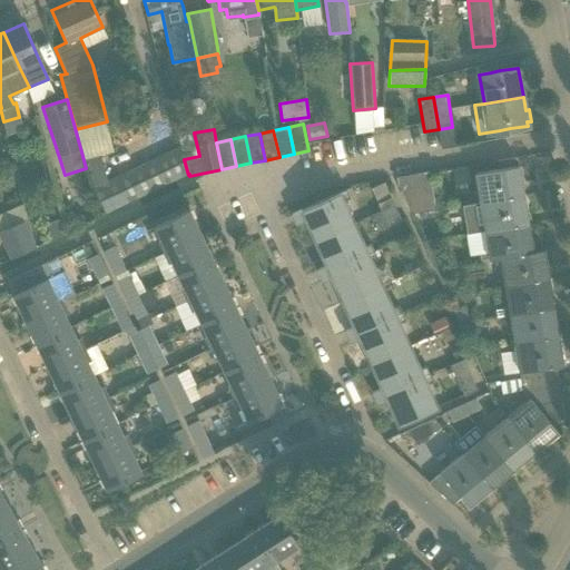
[(188,175),(184,159),(179,146),(164,154),(176,180),(188,175)]
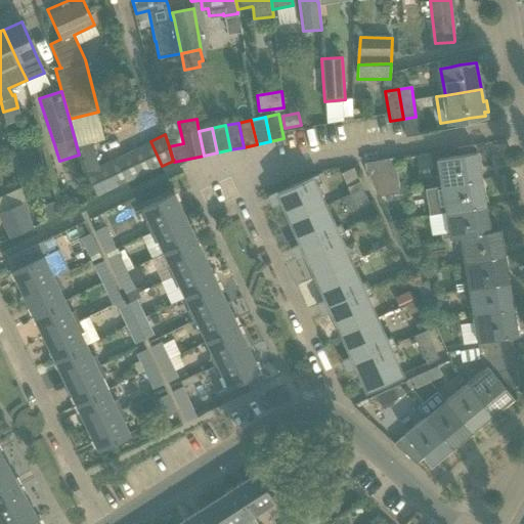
[(162,166),(150,141),(139,146),(150,171),(162,166)]
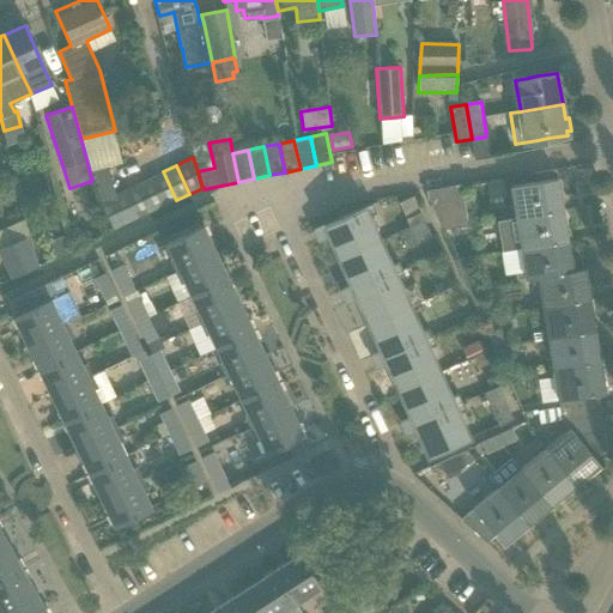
[(176,200),(163,171),(150,177),(163,206),(176,200)]
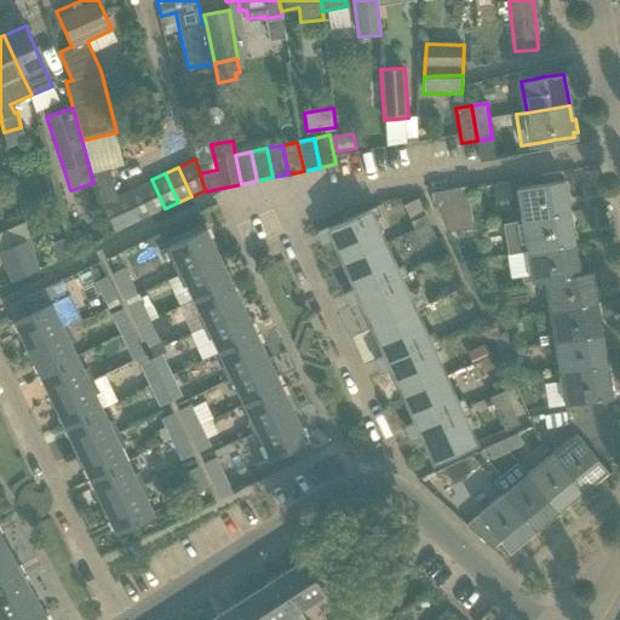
[(165,208),(151,179),(138,185),(151,214),(165,208)]
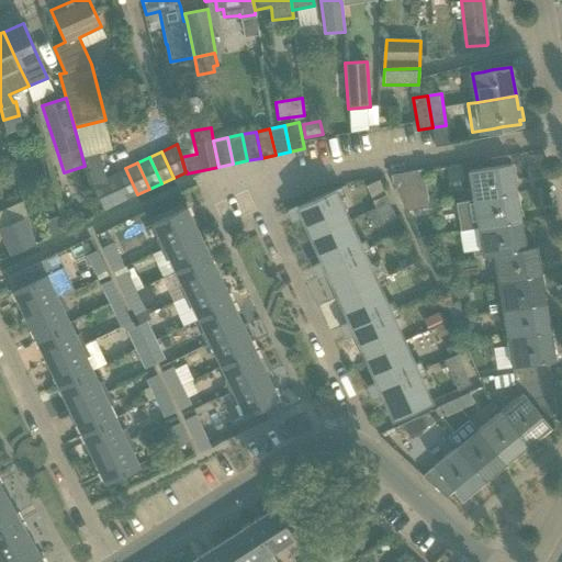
[(473,201),(516,194),(512,165),(469,171),(473,201)]
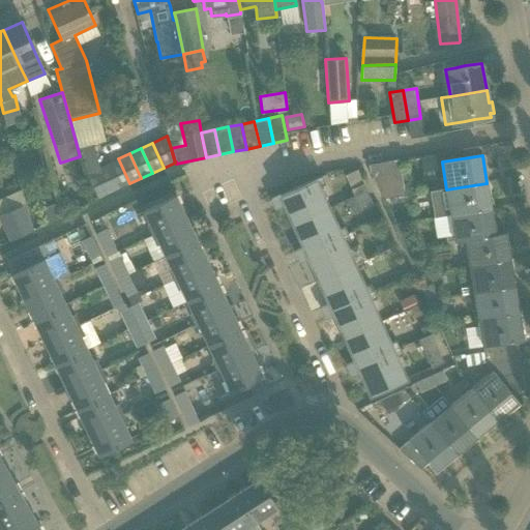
[(118,158),(107,164),(119,188),(129,183),(118,158)]
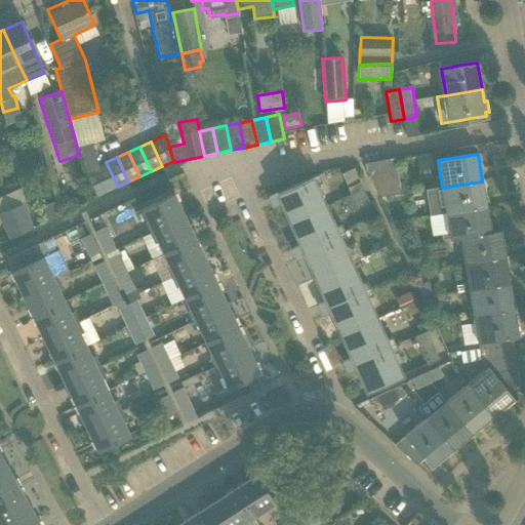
[(396,159),(380,161),(387,197),(401,194),(396,159)]
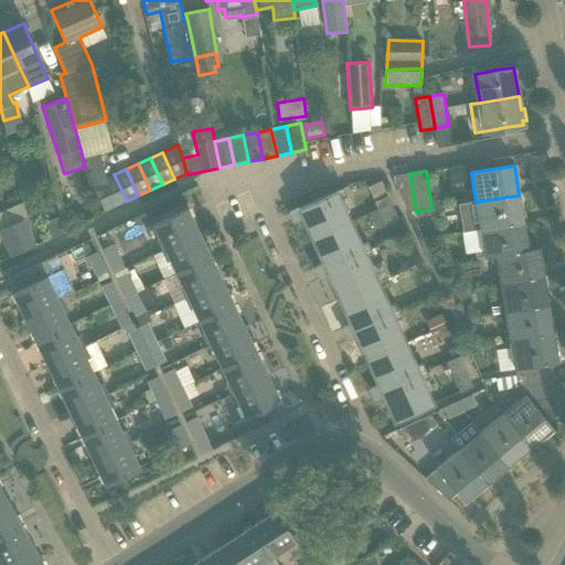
[(416,212),(409,173),(393,177),(394,184),(405,213),(416,212)]
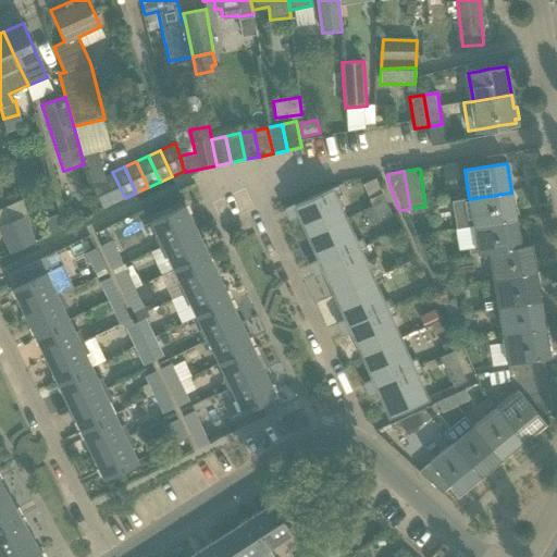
[(125,198),(112,172),(101,177),(113,203),(125,198)]
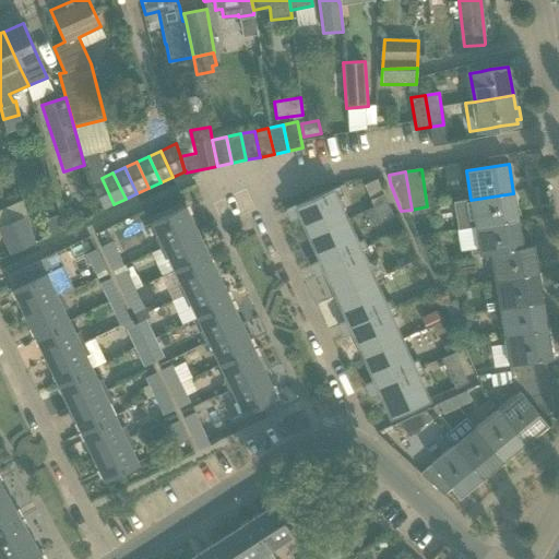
[(114,204),(102,178),(90,185),(100,211),(114,204)]
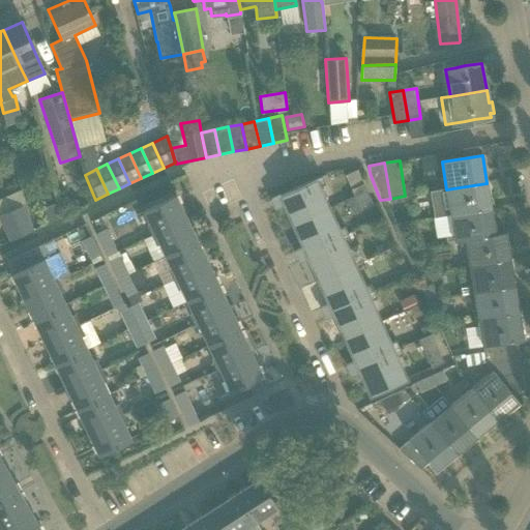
[(351,190),(363,184),(357,170),(344,176),(351,190)]
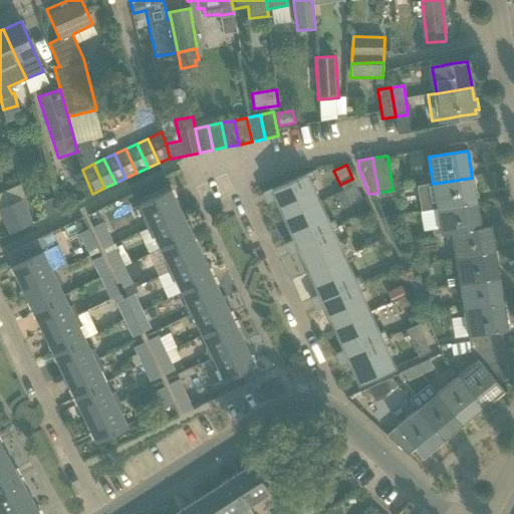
[(310,181),(315,179),(312,171),(263,193),(267,202),(275,199),(284,218),(320,202),(310,181)]
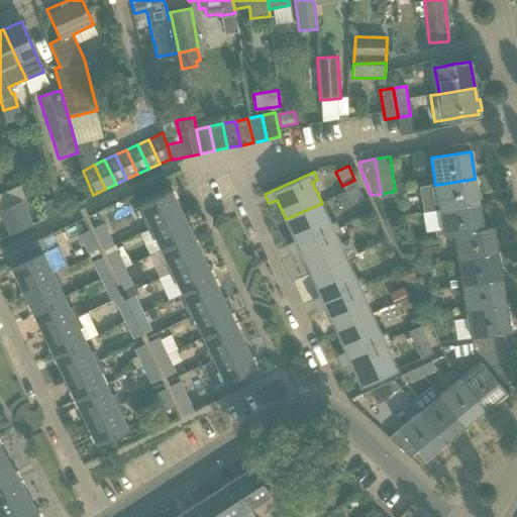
[(479,204),(475,179),(435,185),(439,211),(479,204)]
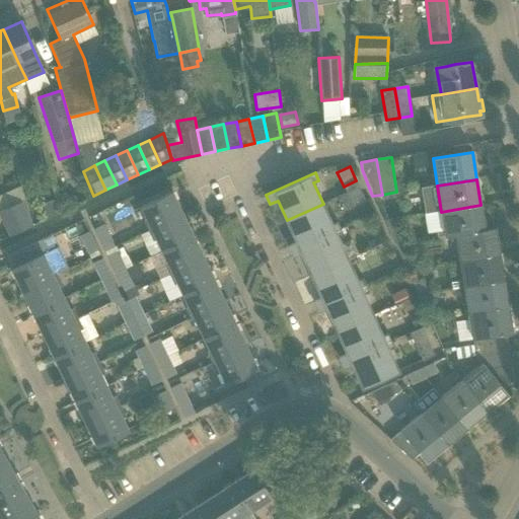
[(356,180),(344,187),(353,207),(365,200),(356,180)]
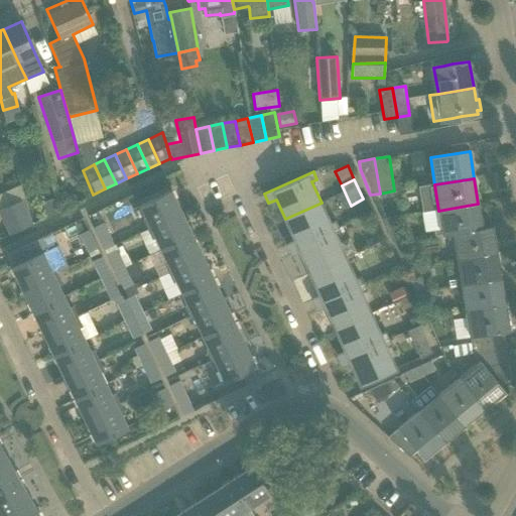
[(171,190),(140,206),(146,218),(143,219),(148,230),(182,213),(171,190)]
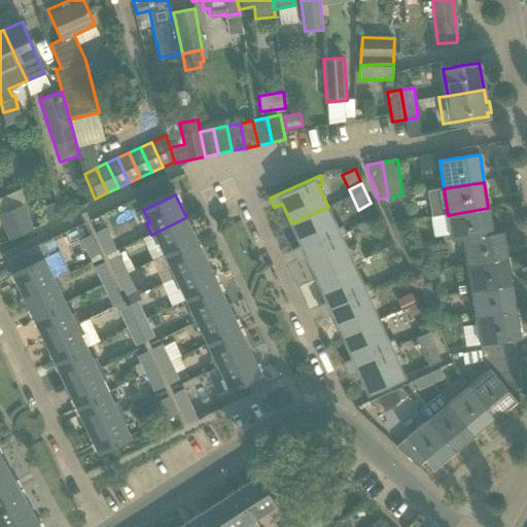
[(11,206),(0,210),(0,217),(9,240),(33,230),(30,221),(25,200),(11,206)]
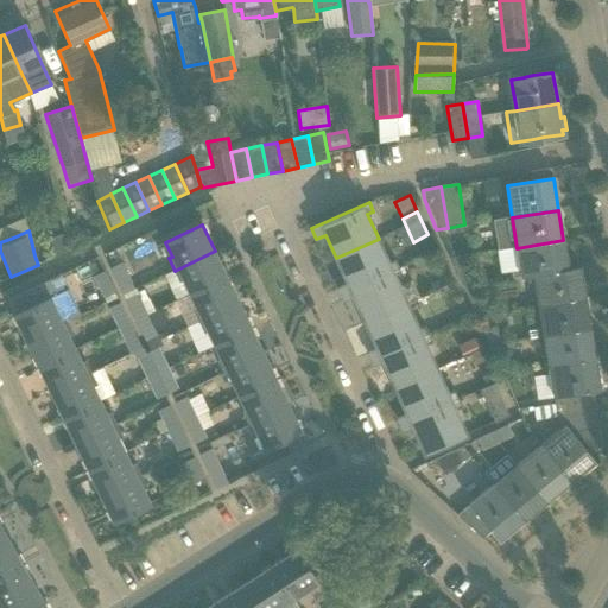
[(51,257),(73,248),(67,234),(48,240),(51,257)]
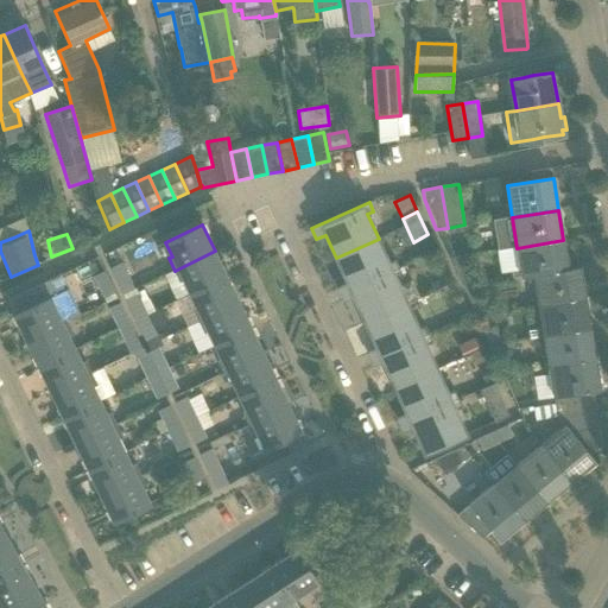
[(379,239),(336,258),(348,284),(339,289),(342,295),(399,268),(396,260),(390,263),(379,239)]
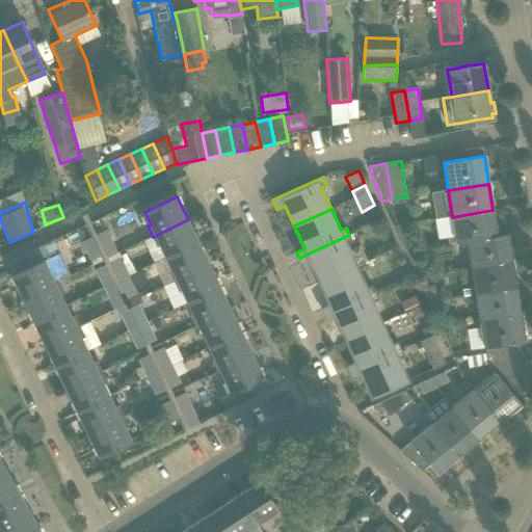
[(452,217),(456,237),(447,239),(449,245),(457,244),(467,242),(467,241),(497,237),(497,236),(493,210),(452,217)]
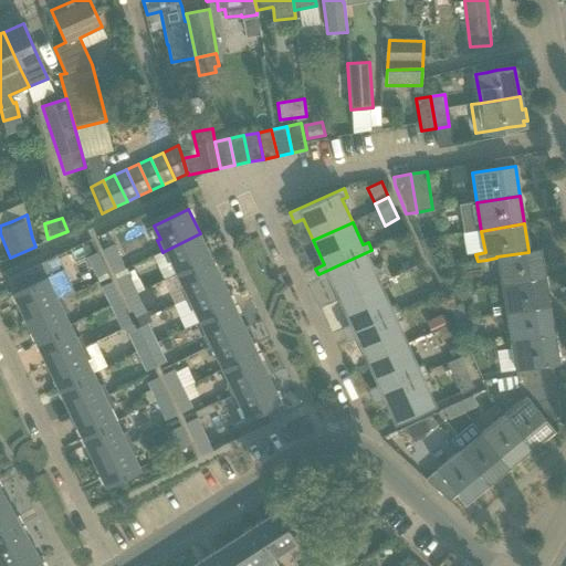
[(211,258),(200,233),(163,252),(167,262),(171,260),(178,274),(211,258)]
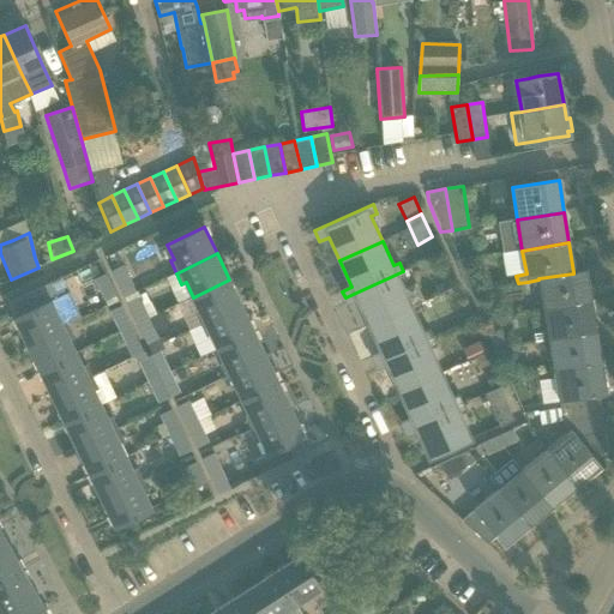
[(124,265),(112,271),(121,293),(133,287),(124,265)]
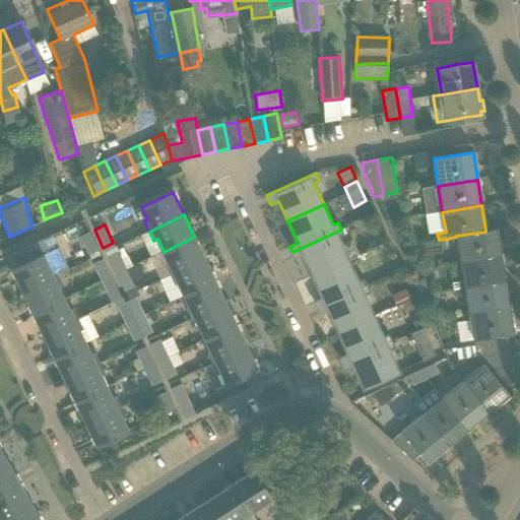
[(406,245),(408,245),(401,228),(391,233),(397,246),(405,243),(406,245)]
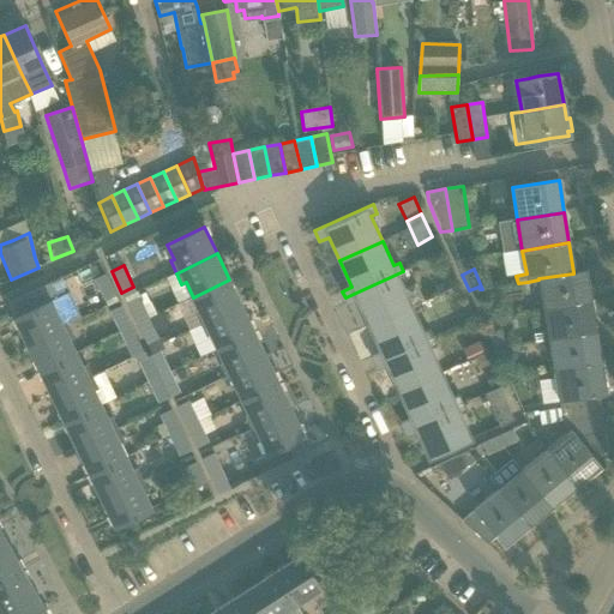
[(585,270),(573,272),(573,274),(539,278),(539,280),(543,309),(591,302),(585,270)]
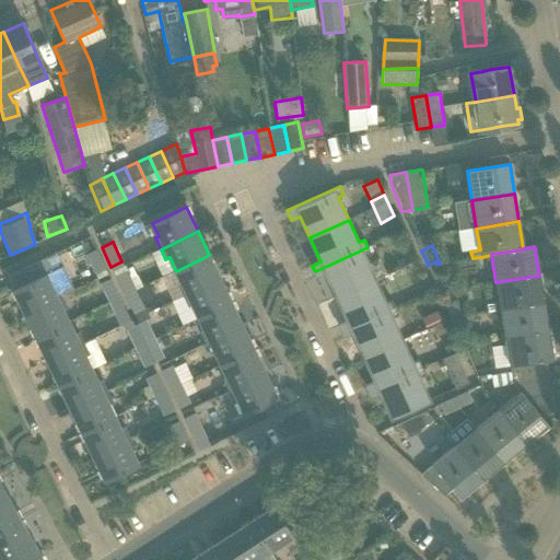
[(368,247),(315,271),(317,277),(325,272),(337,298),(375,280),(365,257),(371,255),(368,247)]
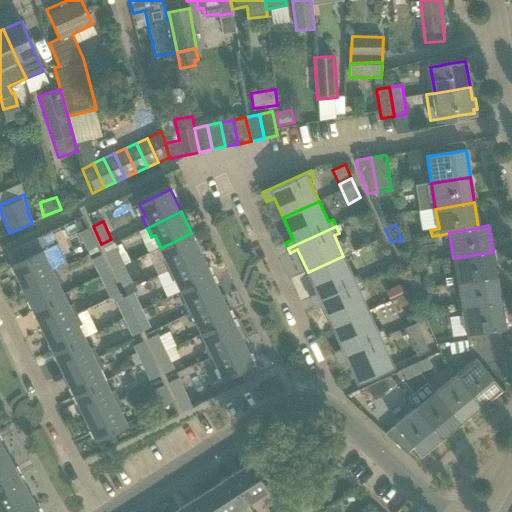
[(90,256),(99,251),(88,228),(79,233),(90,256)]
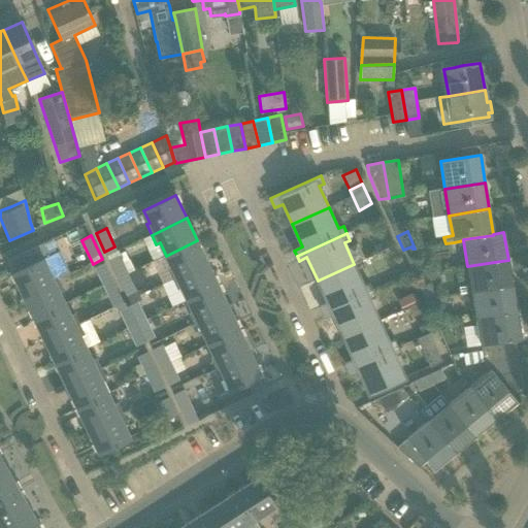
[(208,262),(197,240),(166,256),(171,267),(168,268),(172,279),(208,262)]
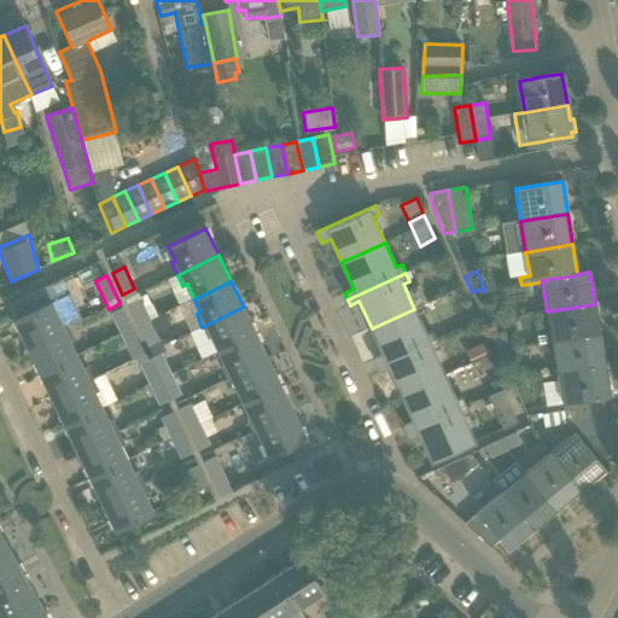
[(491,303),(485,291),(483,291),(482,289),(472,292),(479,309),(491,303)]
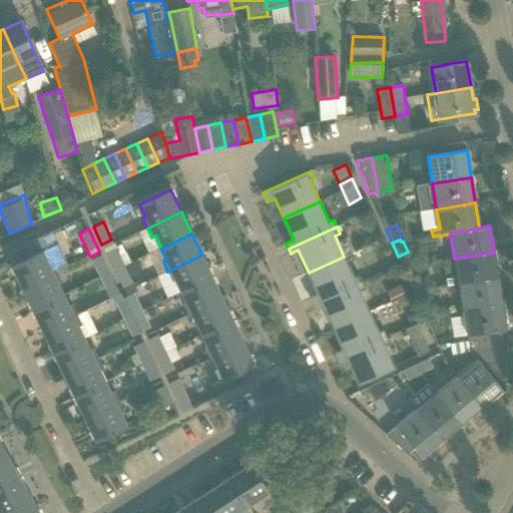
[(114,271),(124,266),(116,248),(106,253),(114,271)]
